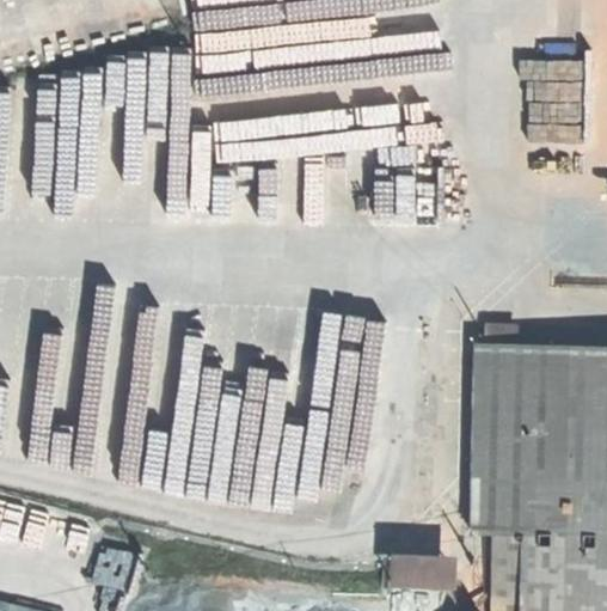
[(538,46),(534,146),(584,147),(588,47),(538,46)]
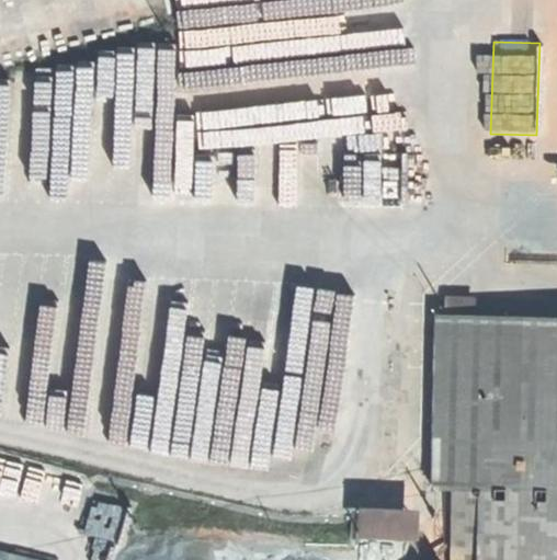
[(556,559),(556,317),(433,315),(431,488),(451,489),(448,559),(472,559),(474,496),(477,496),(477,490),(516,491),(514,559),(556,559)]
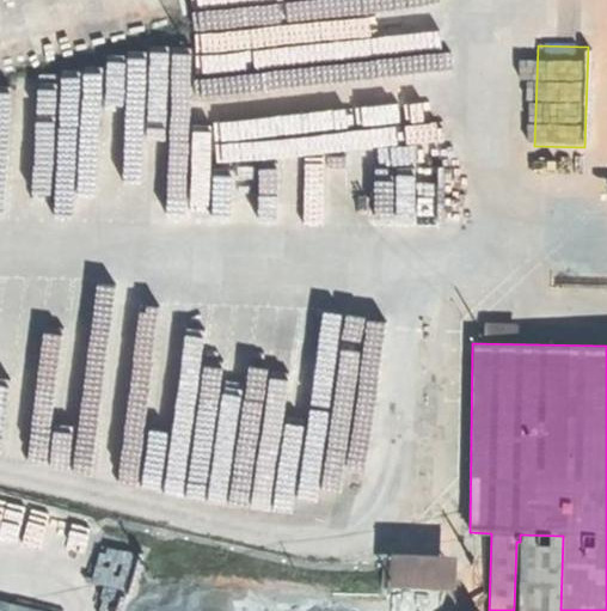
[(0,523),(11,525),(16,502),(0,499),(0,523)]
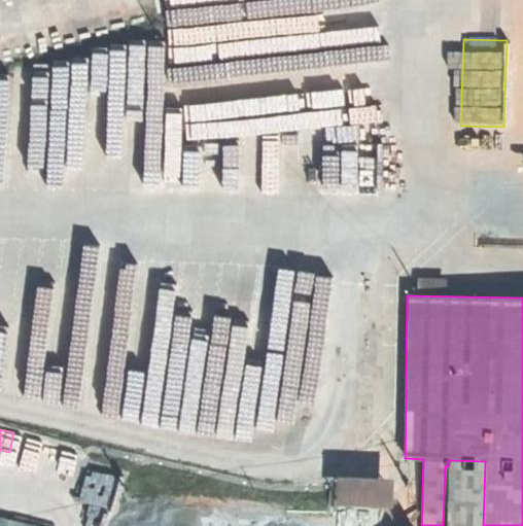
[(483,525),(485,461),(448,460),(448,466),(446,525),(483,525)]
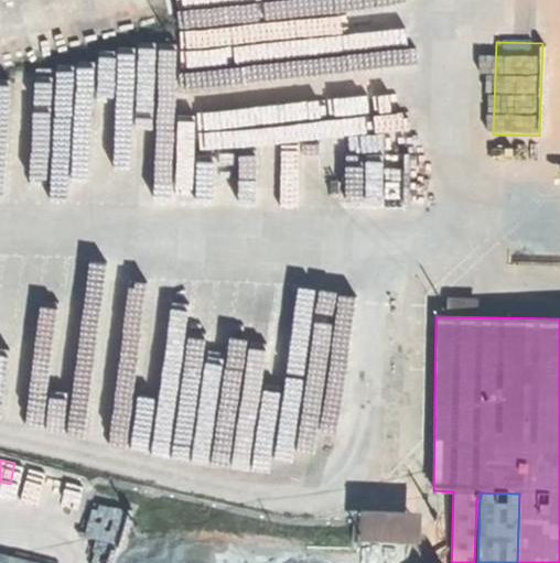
[(362,510),(362,542),(426,541),(424,509),(362,510)]
